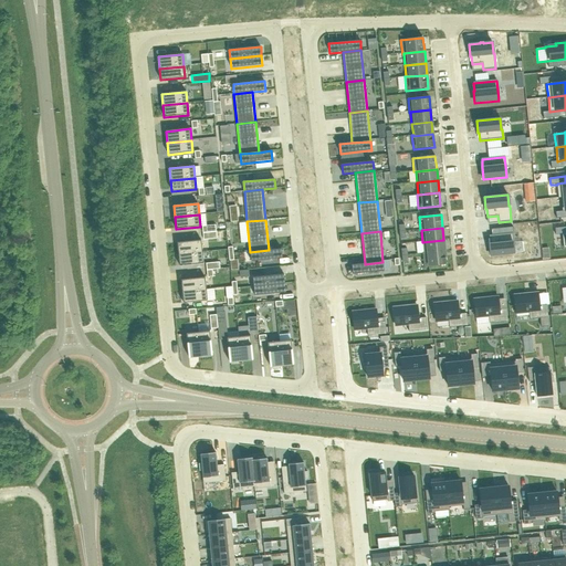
[(491,244),(490,244),(491,255),(514,253),(513,243),(513,233),(504,234),(490,236),(491,244)]
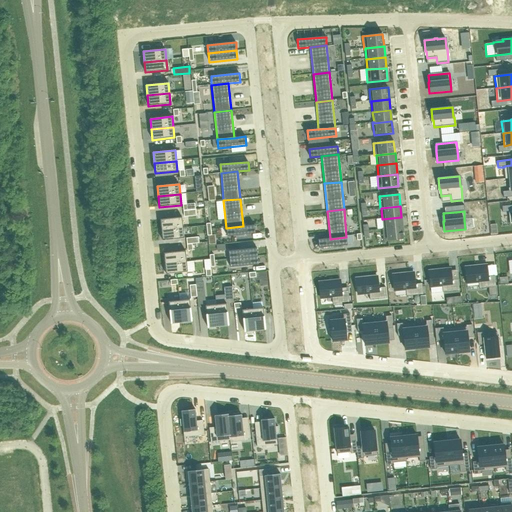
[(182,217),(160,220),(161,230),(183,228),(182,217)]
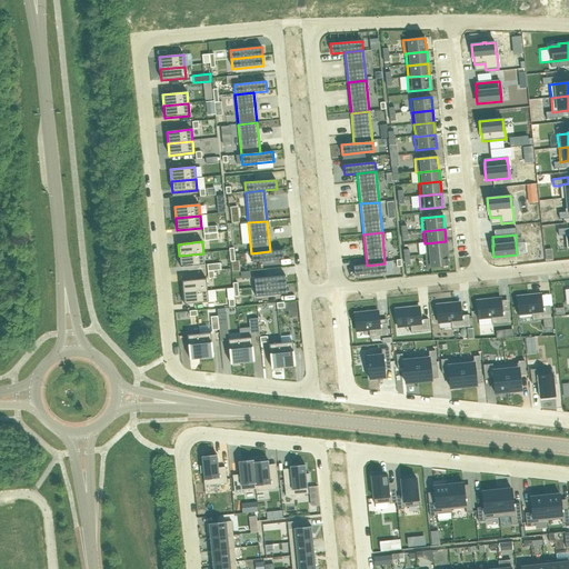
[(446,241),(425,243),(426,255),(447,252),(446,241)]
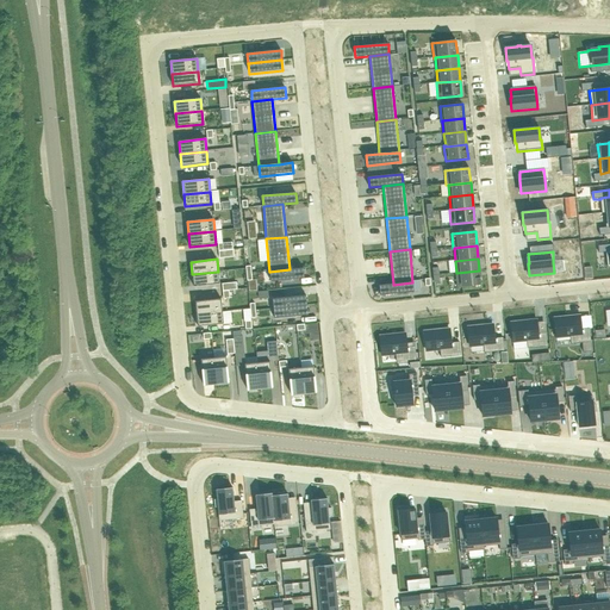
[(290,269),(269,272),(271,281),(304,278),(303,268),(290,269)]
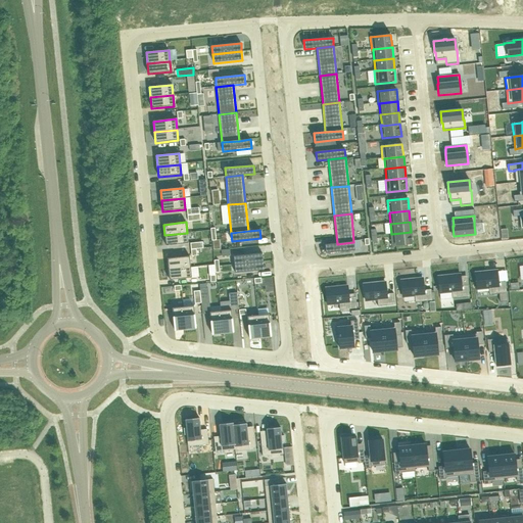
[(391,234),(390,234),(391,246),(413,244),(411,232),(391,234)]
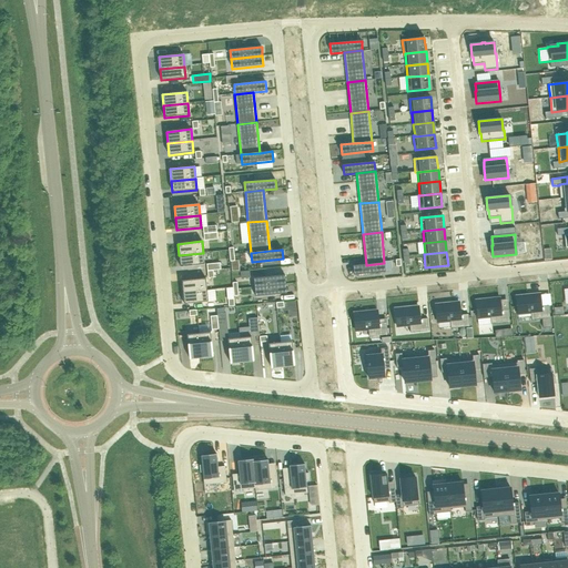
[(203,253),(179,255),(180,267),(204,264),(203,253)]
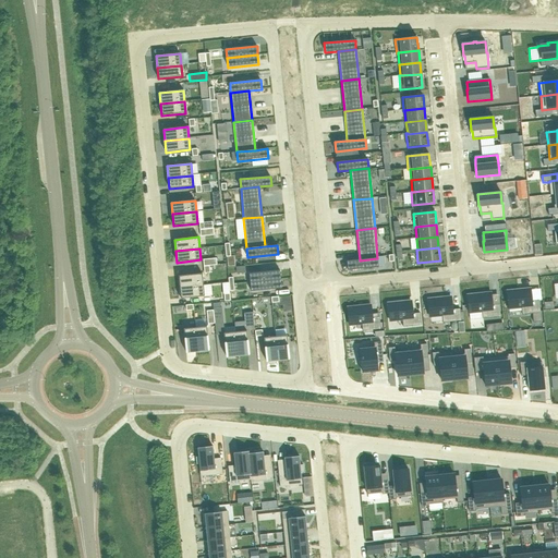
[(360,259),(347,261),(348,270),(378,267),(384,267),(383,257),(377,258),(360,261),(360,259)]
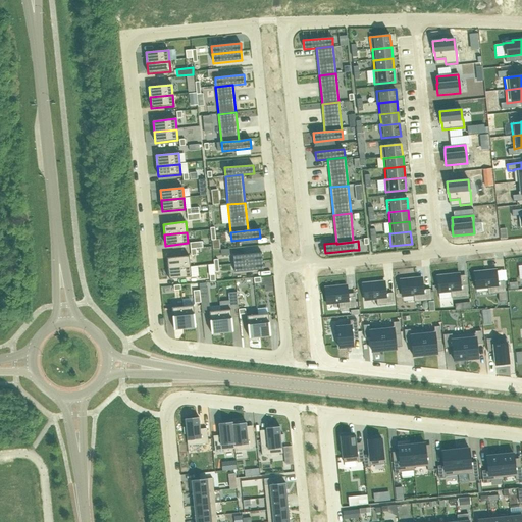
[(262,253),(232,256),(233,264),(263,261),(262,253)]
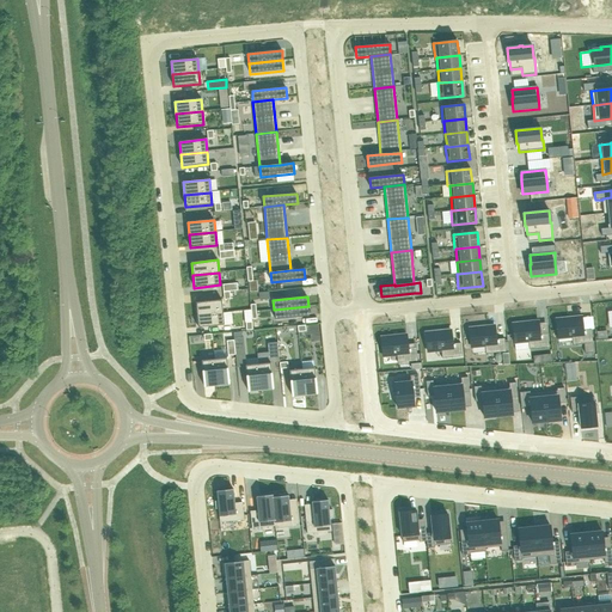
[(222,300),(196,303),(197,316),(224,313),(222,300)]
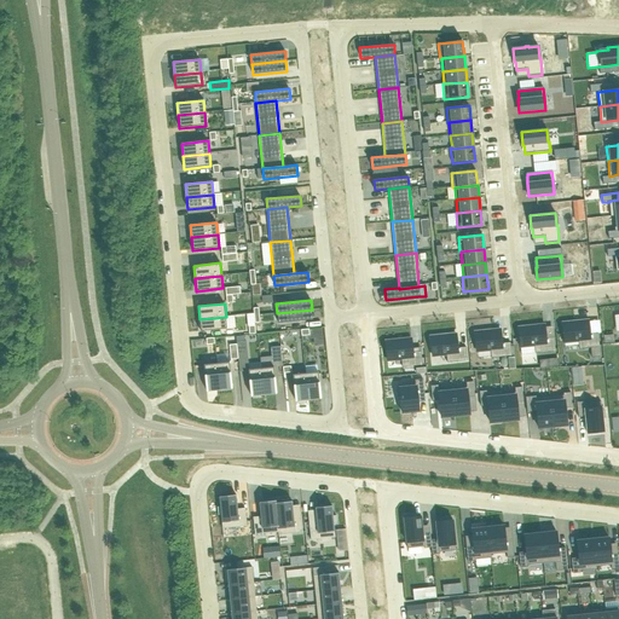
[(312,310),(277,313),(278,323),(313,319),(312,310)]
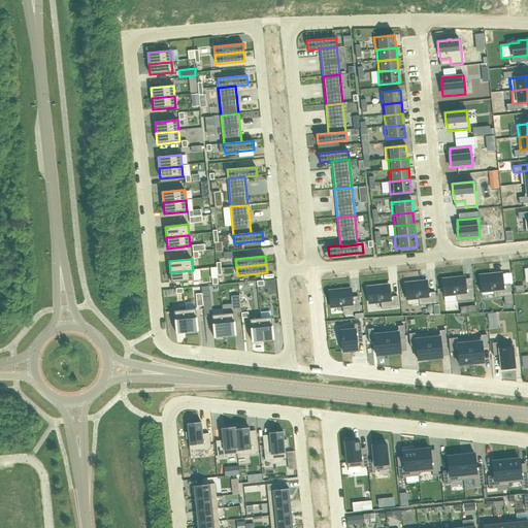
[(193,270),(170,272),(171,283),(194,281),(193,270)]
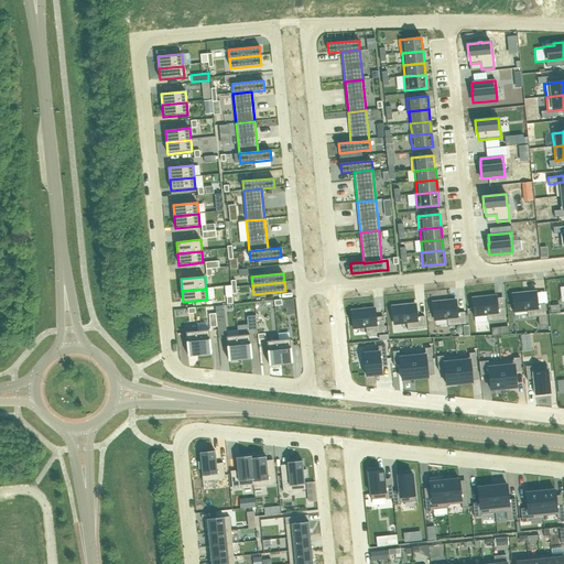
[(537,292),(512,294),(514,312),(527,311),(528,318),(538,317),(546,316),(545,304),(538,305),(537,292)]
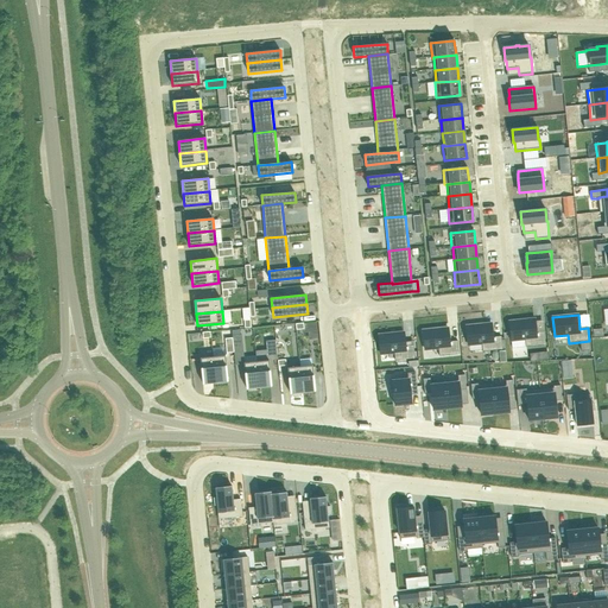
[(534,320),(510,322),(511,341),(512,349),(526,347),(545,346),(544,333),(536,333),(534,320)]
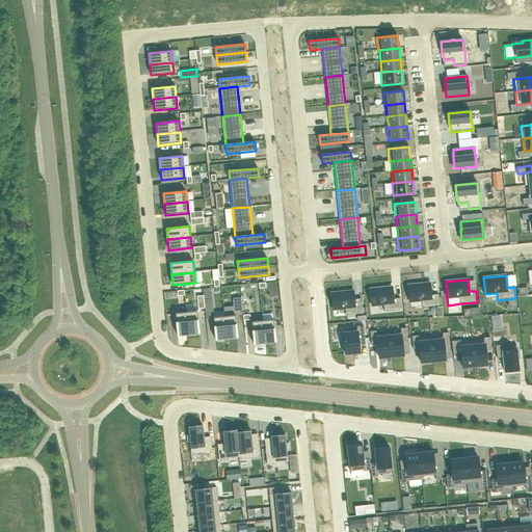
[(430,284),(408,286),(409,302),(422,301),(422,308),(440,306),(439,294),(431,295),(430,284)]
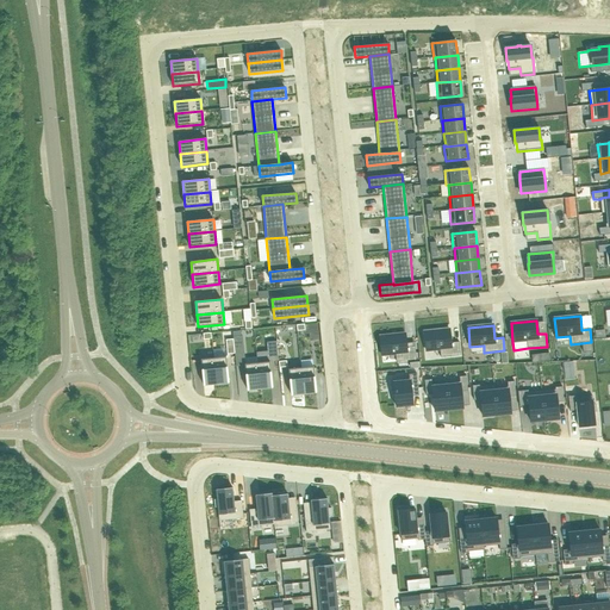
[(449,329),(424,332),(427,352),(440,349),(441,358),(460,355),(459,342),(450,343),(449,329)]
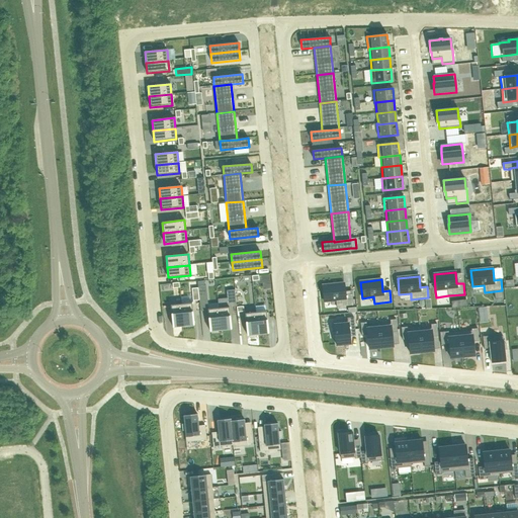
[(344,283),(323,285),(324,301),(336,300),(337,308),(353,306),(352,294),(345,295),(344,283)]
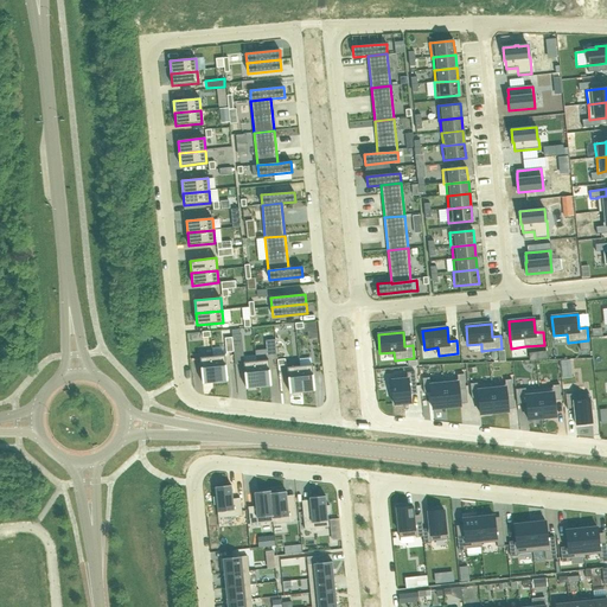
[(275,339),(264,340),(266,350),(267,360),(268,360),(276,359),(275,339)]
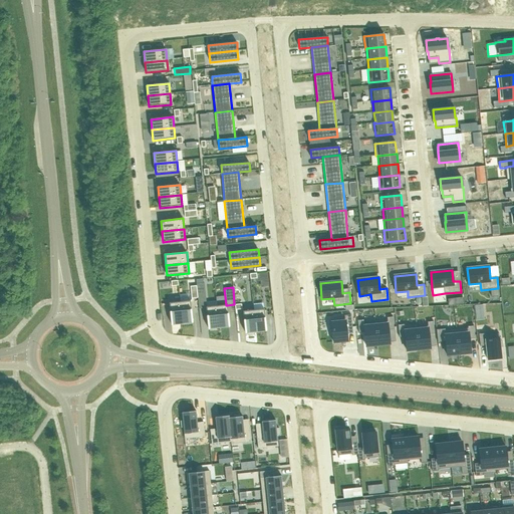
[(499,296),(498,288),(490,289),(491,296),(499,296)]
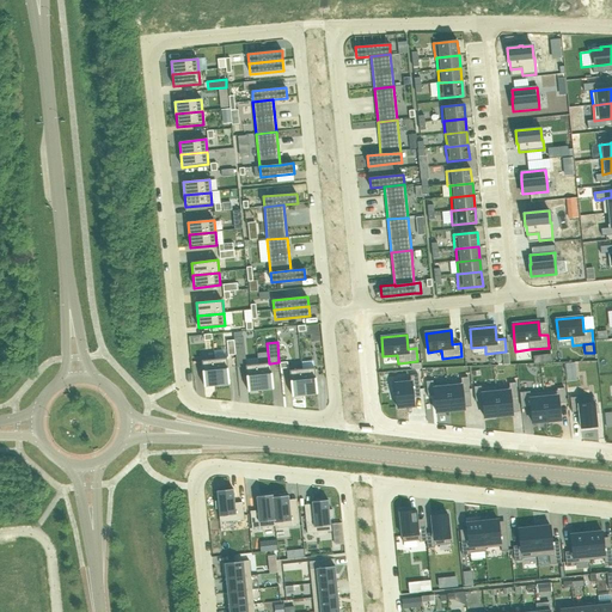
[(244,344),(234,346),(236,355),(245,354),(244,344)]
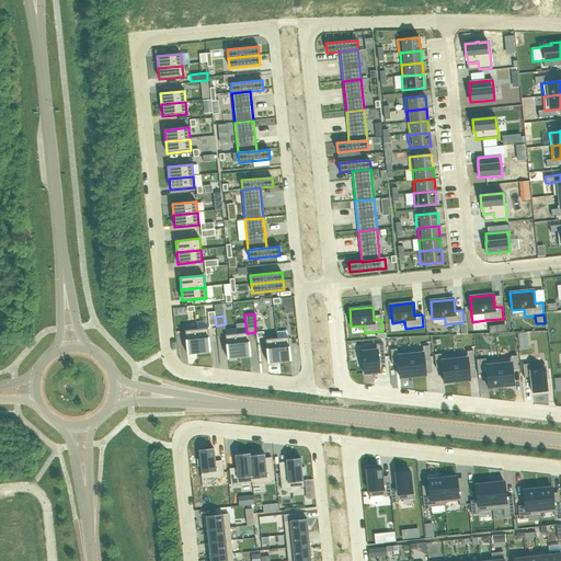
[(208,329),(196,330),(198,354),(210,352),(209,344),(208,329)]
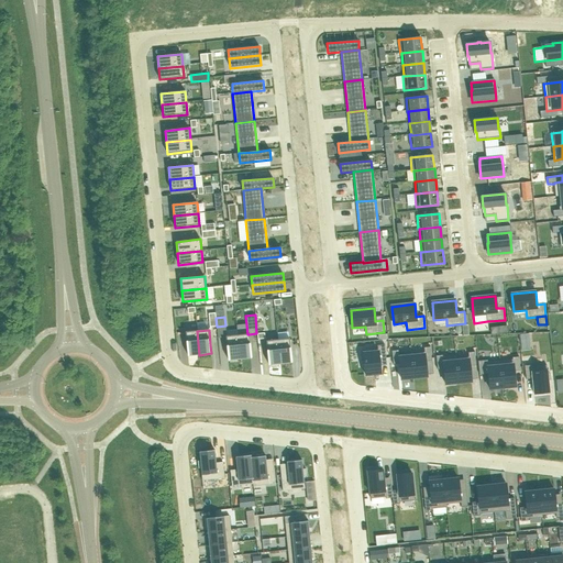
[(197,331),(186,332),(187,349),(188,356),(199,355),(197,331)]
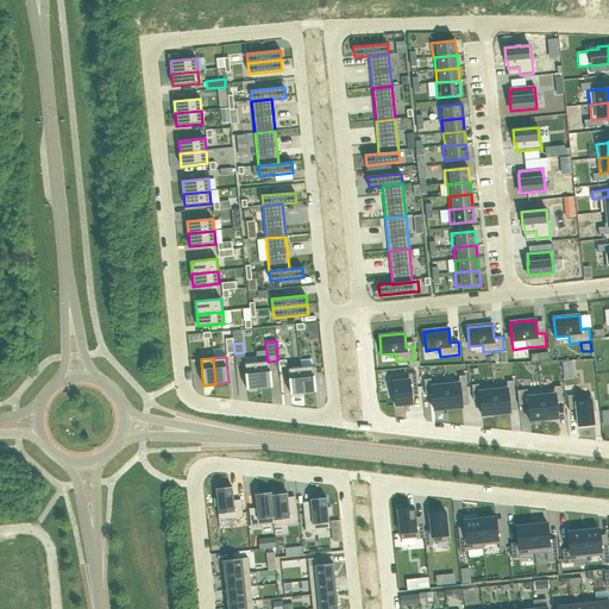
[(268,362),(257,363),(259,389),(272,388),(271,378),(269,362),(268,362)]
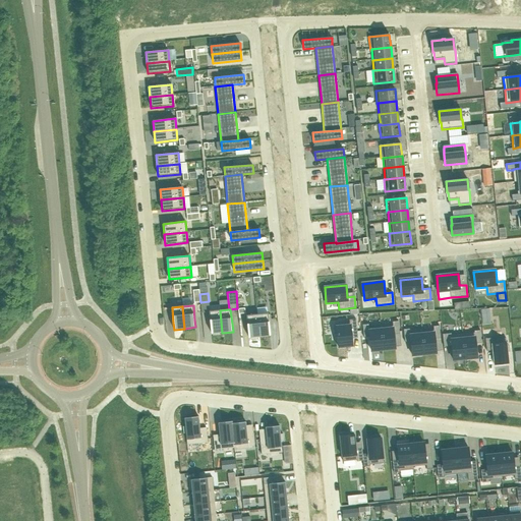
[(220,310),(209,311),(211,327),(212,334),(222,333),(220,310)]
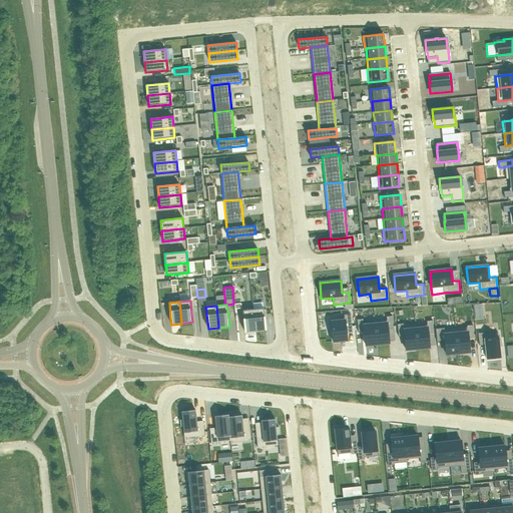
[(264,309),(253,310),(255,332),(266,331),(266,324),(264,309)]
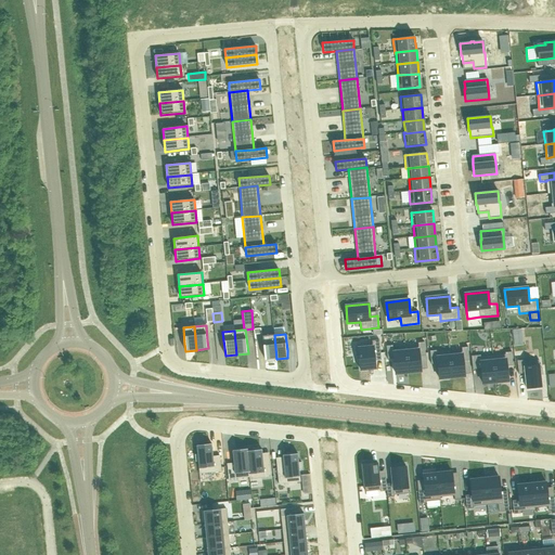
[(274,335),(262,336),(265,352),(265,360),(276,359),(274,335)]
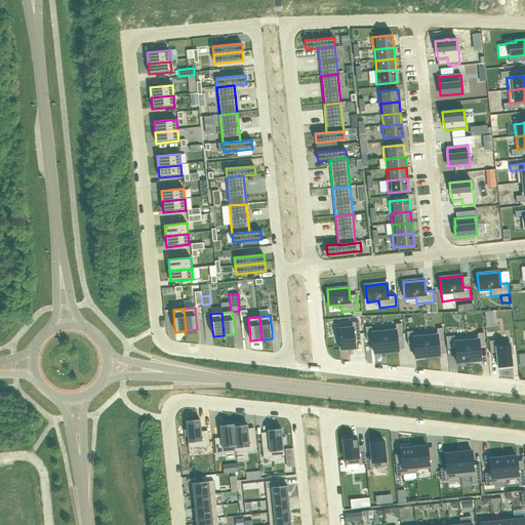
[(338,330),(336,330),(337,336),(339,336),(340,350),(355,349),(354,335),(360,334),(359,322),(352,322),(352,325),(338,327),(338,330)]
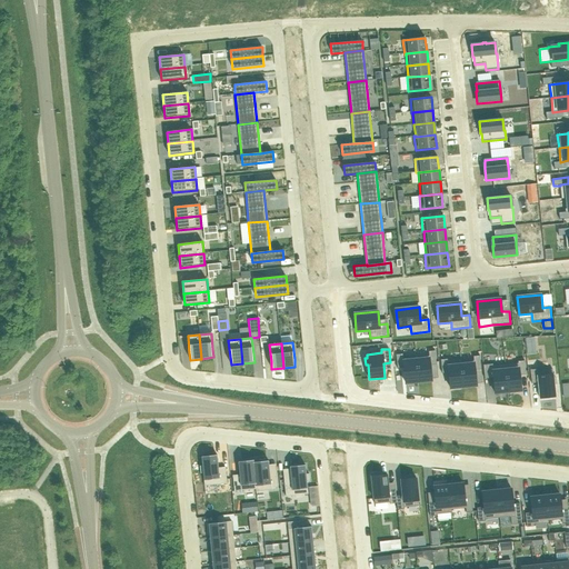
[(429,356),(416,357),(418,382),(431,380),(430,366),(437,365),(435,351),(428,351),(429,356)]
